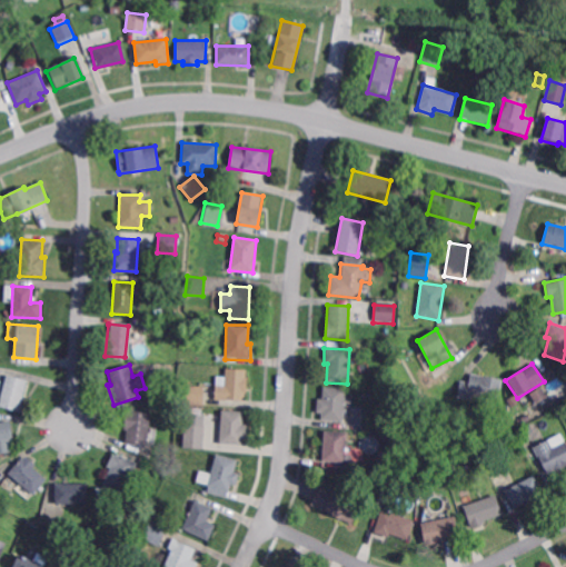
[(244,401),(214,399),(215,376),(224,377),(224,369),(246,370),(244,401)]
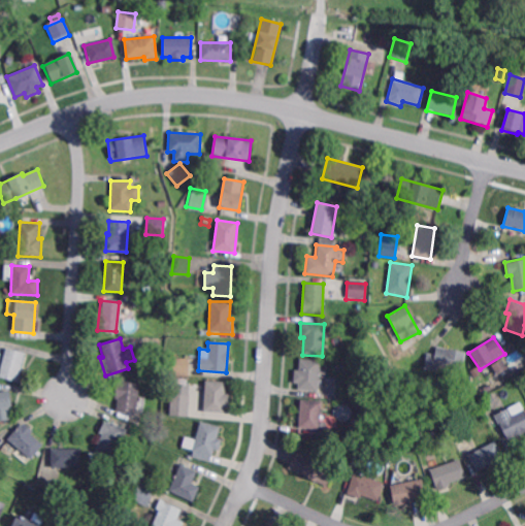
[(17,383),(0,377),(0,365),(5,348),(25,353),(17,383)]
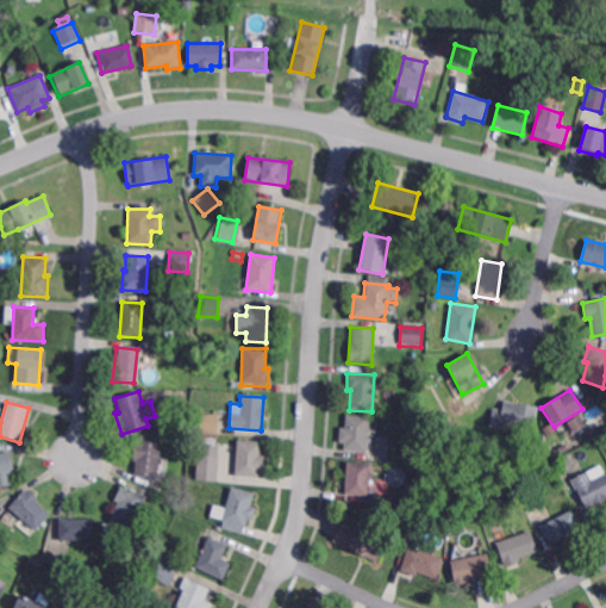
[(530,428),(528,428),(526,438),(514,436),(516,427),(501,423),(501,429),(487,426),(491,409),(499,410),(500,402),(533,408),(530,428)]
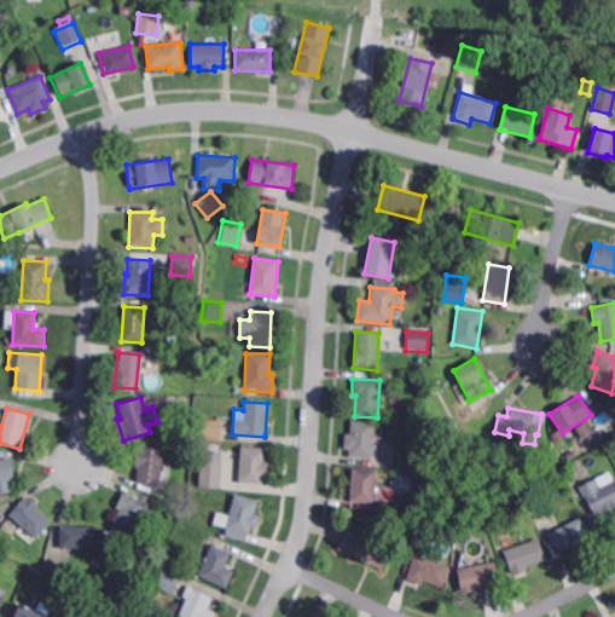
[(220,440),(201,439),(202,420),(221,420),(220,440)]
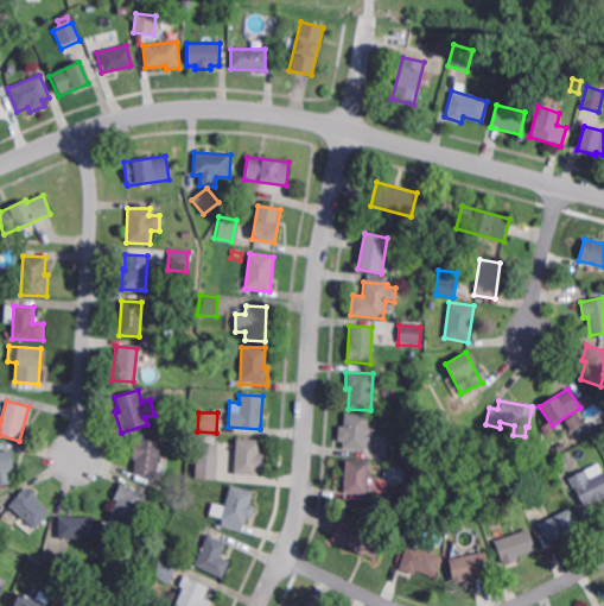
[(366,452),(342,450),(342,442),(337,442),(337,427),(343,427),(343,414),(368,416),(366,452)]
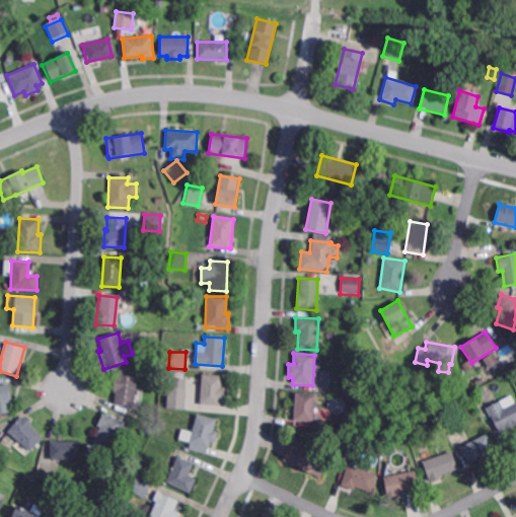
[(134,407),(114,404),(116,393),(112,392),(114,374),(137,377),(134,407)]
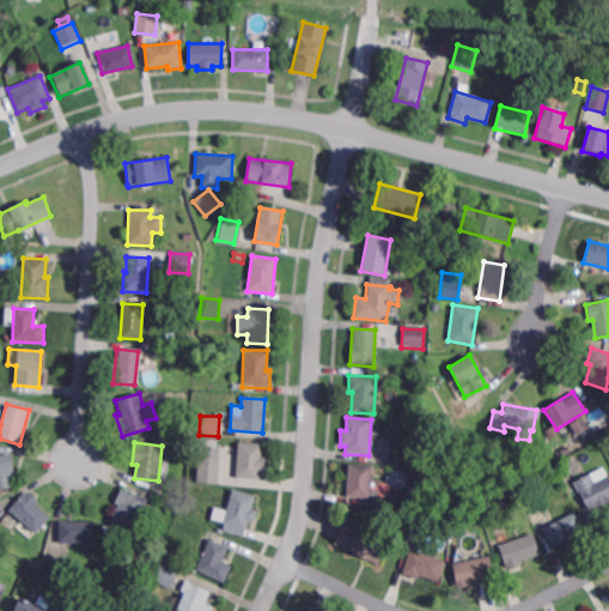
[(265,473),(260,473),(259,479),(235,478),(237,442),(261,445),(260,458),(266,458),(265,473)]
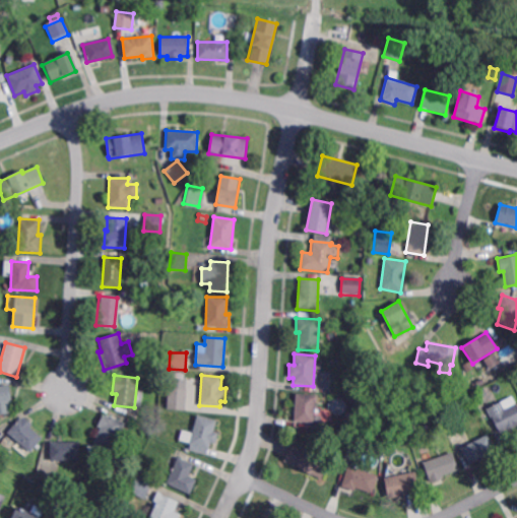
[(13,413),(0,415),(0,386),(8,385),(13,413)]
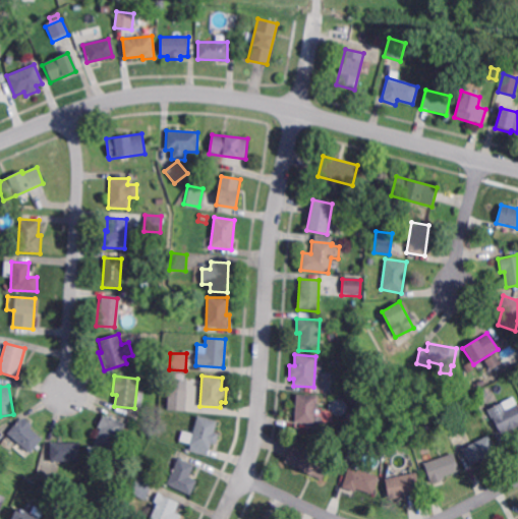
[(182,410),(165,409),(166,389),(183,390),(182,410)]
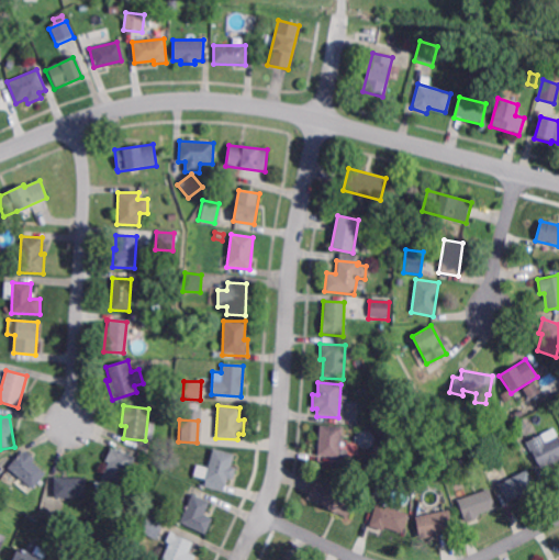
[(513,434),(507,425),(514,422),(518,430),(513,434)]
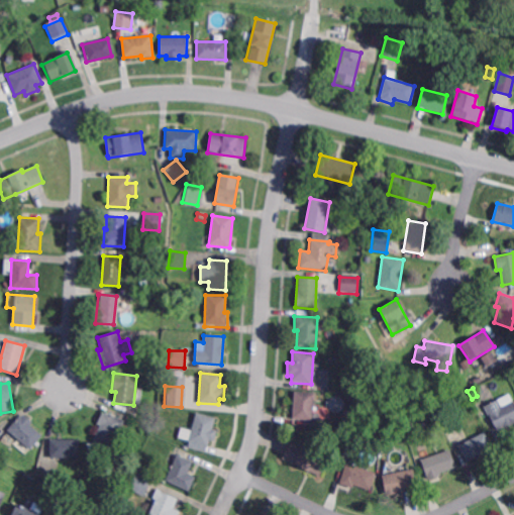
[(311,420),(292,418),(293,392),(313,393),(311,420)]
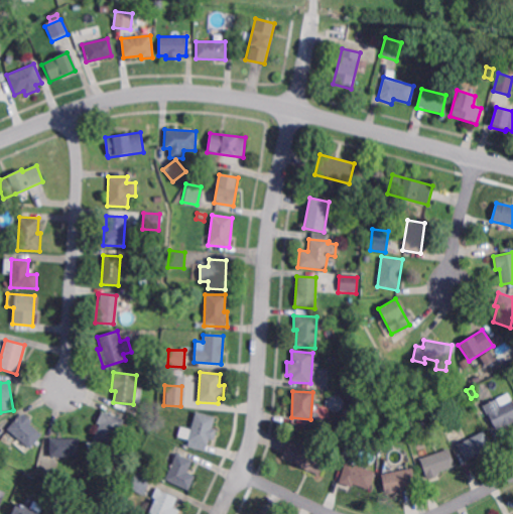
[(500,407),(512,401),(512,403),(512,420),(494,430),(482,407),(496,400),(500,407)]
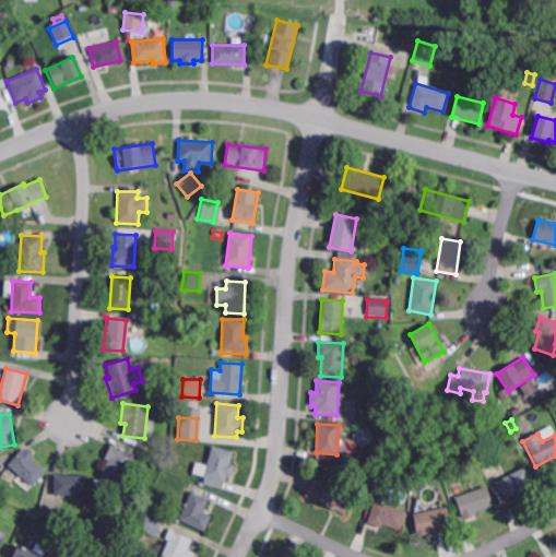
[(493,448),(488,440),(494,437),(498,445),(493,448)]
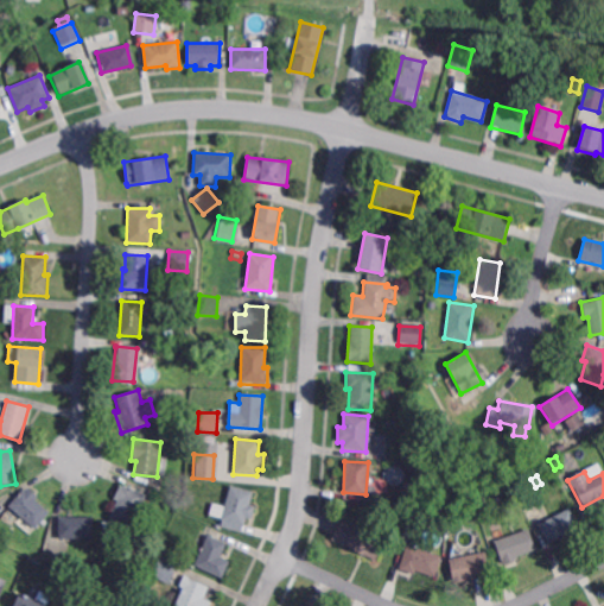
[(131,529),(109,519),(118,500),(113,498),(119,484),(145,496),(131,529)]
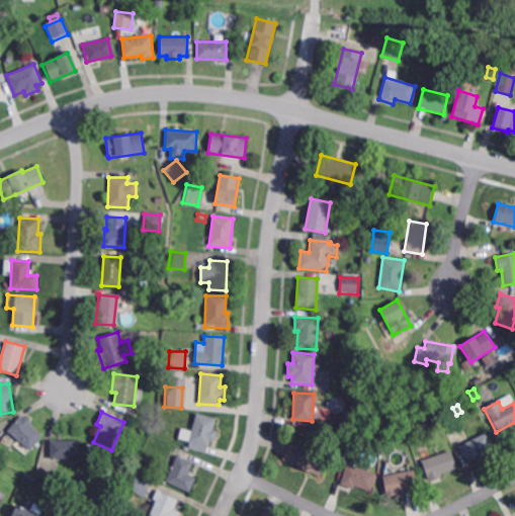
[(30,451),(7,432),(21,414),(31,422),(29,425),(43,436),(30,451)]
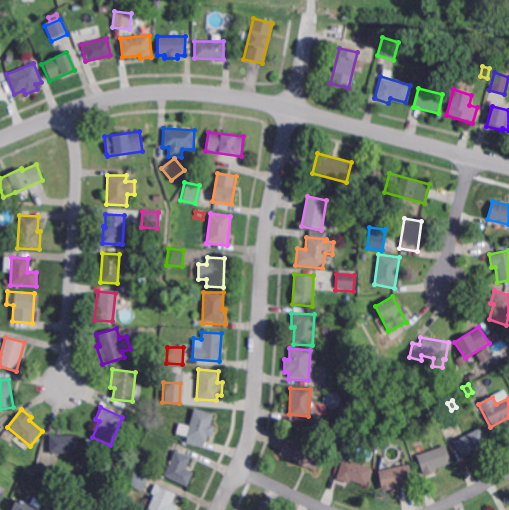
[(204,448),(184,443),(186,437),(175,434),(178,423),(189,426),(194,409),(213,414),(204,448)]
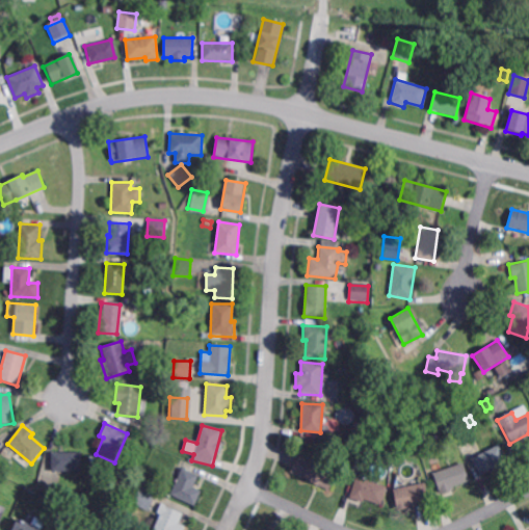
[(492,471),(490,468),(478,474),(470,458),(498,444),(507,462),(492,471)]
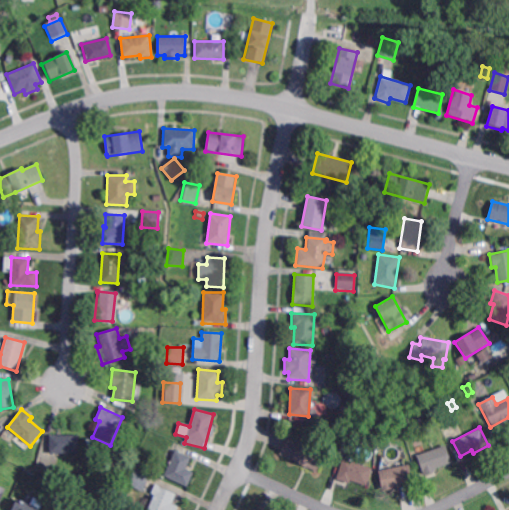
[(77,454),(48,454),(48,435),(78,435),(77,454)]
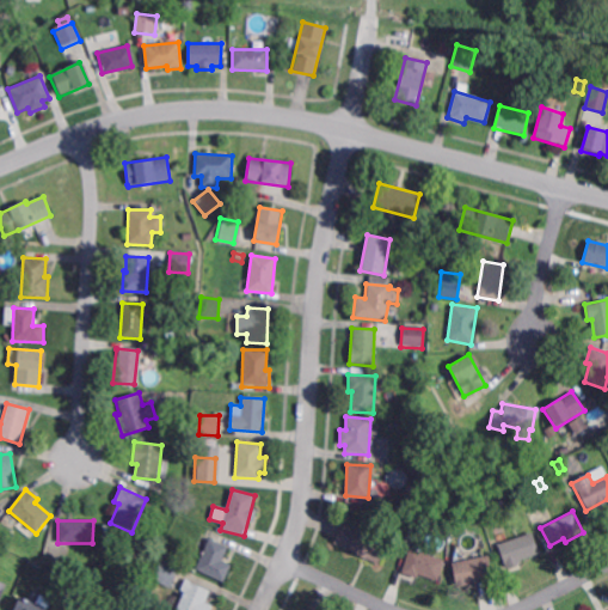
[(376,565),(332,543),(342,523),(387,544),(376,565)]
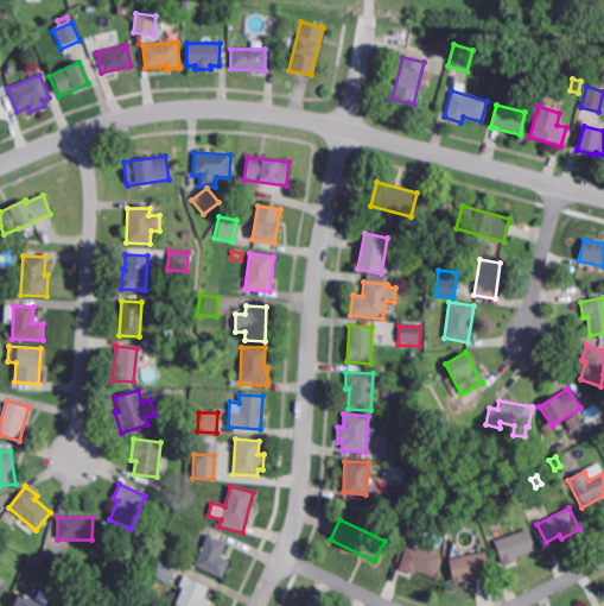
[(501,566),(493,541),(528,529),(534,549),(515,555),(517,561),(501,566)]
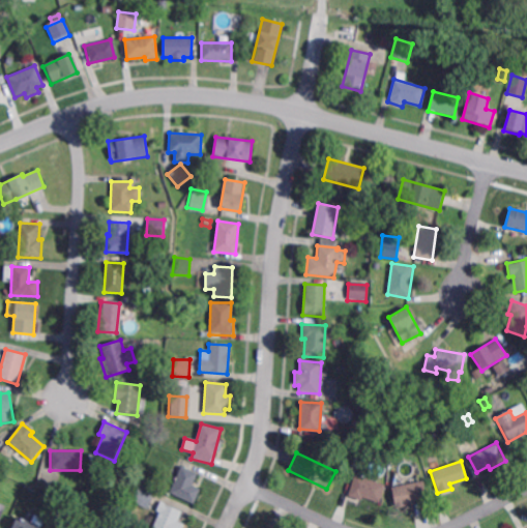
[(194,503),(169,493),(180,466),(197,473),(192,486),(200,489),(194,503)]
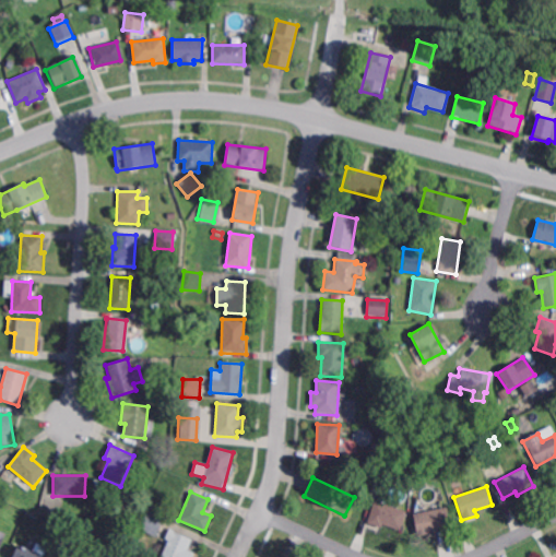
[(399,530),(382,524),(381,528),(366,523),(374,500),(405,511),(399,530)]
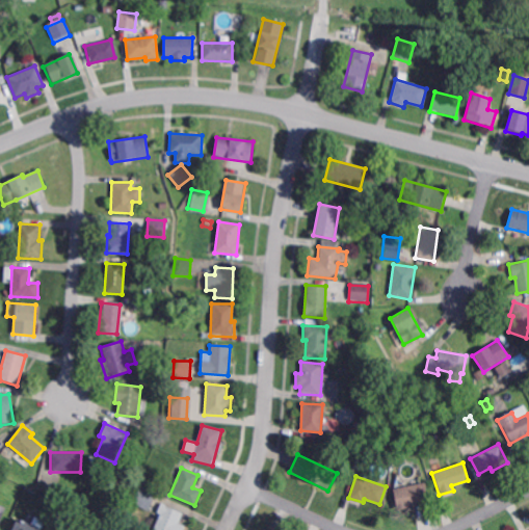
[(396,508),(392,489),(424,482),(428,502),(396,508)]
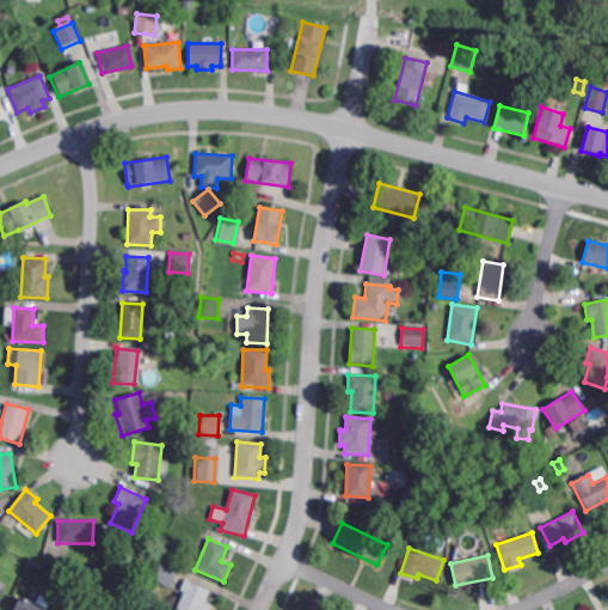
[(169,589),(153,581),(161,561),(178,568),(169,589)]
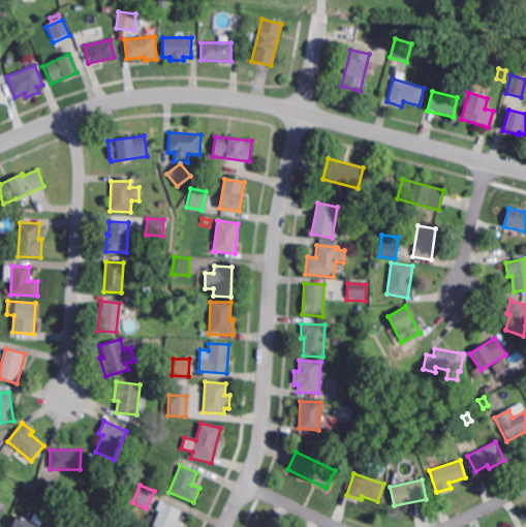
[(152,526),(158,513),(155,512),(159,502),(181,512),(177,521),(183,524),(182,526),(152,526)]
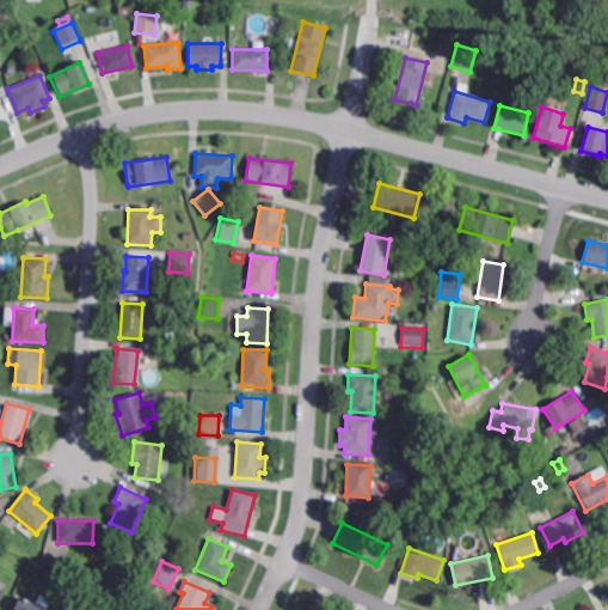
[(12,609),(18,599),(40,609),(12,609)]
